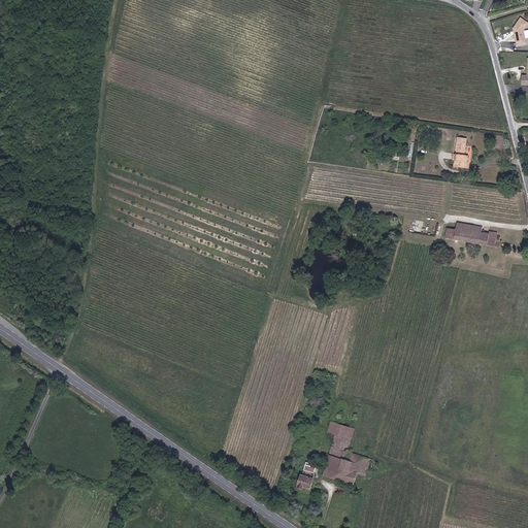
[(527,43),(525,29),(527,24),(527,22),(522,18),(515,28),(519,45),(527,43)]
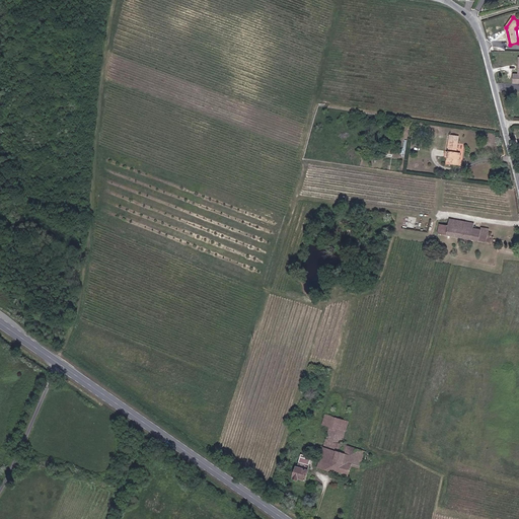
[(450,135),(448,148),(449,148),(448,152),(446,152),(446,156),(448,157),(447,161),(451,162),(451,163),(458,165),(460,153),(456,153),(458,137),(450,135)]
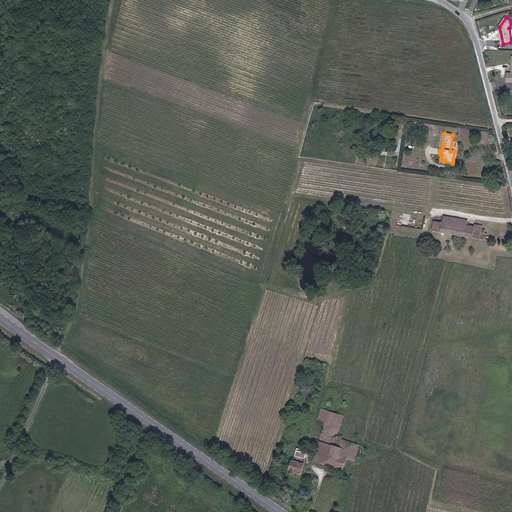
[(434,221),(432,231),(492,242),(493,237),(487,236),(487,234),(485,233),(486,230),(482,229),(483,226),(474,224),(474,226),(467,225),(468,221),(443,216),(442,222),(434,221)]
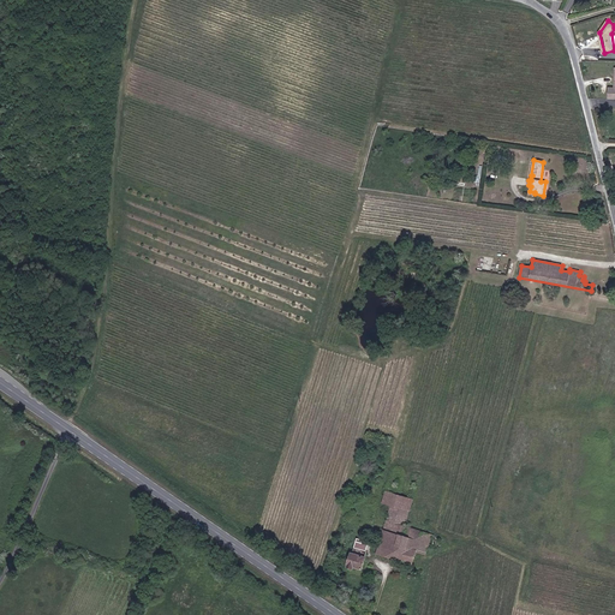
[(382,503),(390,506),(410,511),(413,500),(386,491),(382,503)]
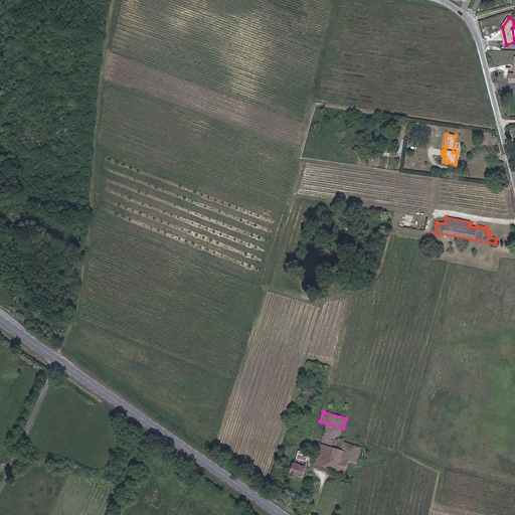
[(339,441),(343,427),(327,423),(316,464),(345,473),(348,462),(356,465),(361,448),(339,441)]
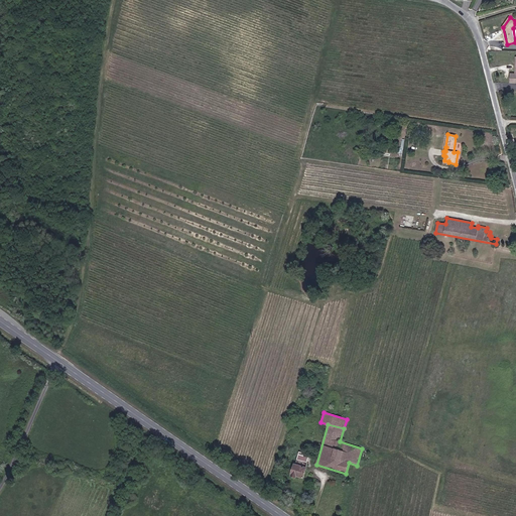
[(303,478),(306,468),(307,463),(297,460),(295,465),(292,475),(292,476),(295,477),(296,475),(303,478)]
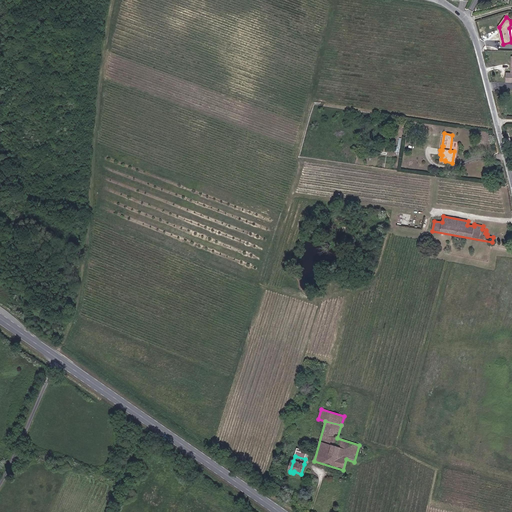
All buildings are outlined.
